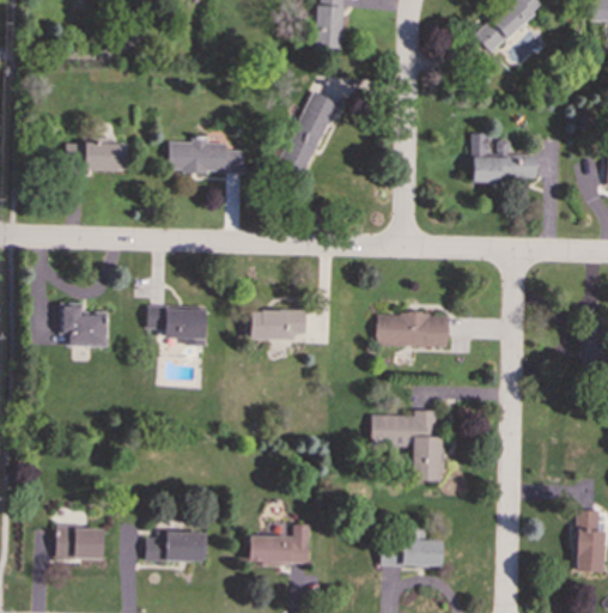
[(344,0),(317,0),(317,47),(344,48),(344,0)]
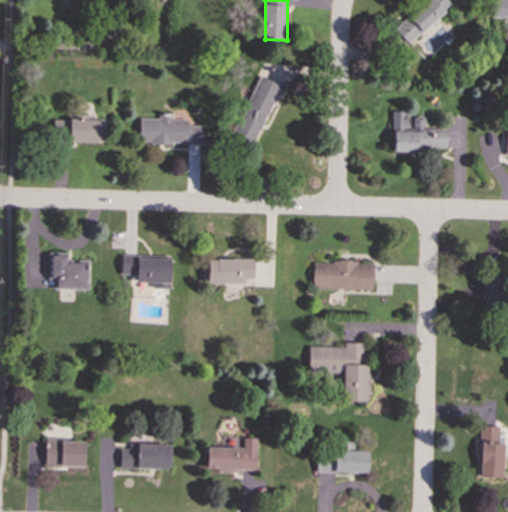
[(428,0),(397,30),(411,45),(454,4),(450,0),(428,0)]
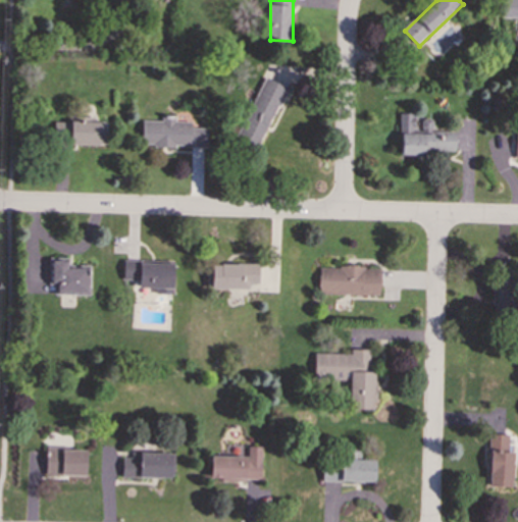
[(517,0),(505,0),(505,17),(517,17),(517,0)]
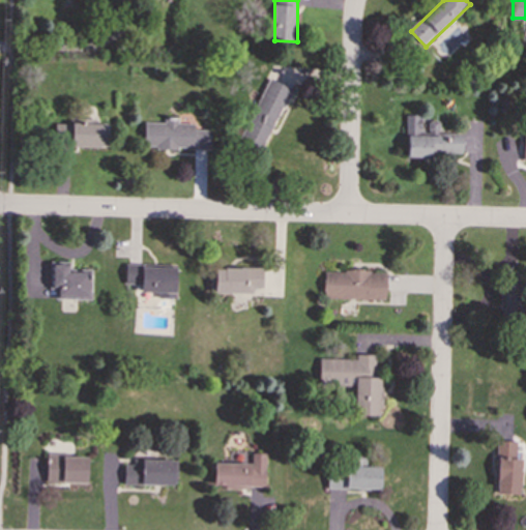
[(294,88),(271,78),(242,138),(266,149),(294,88)]
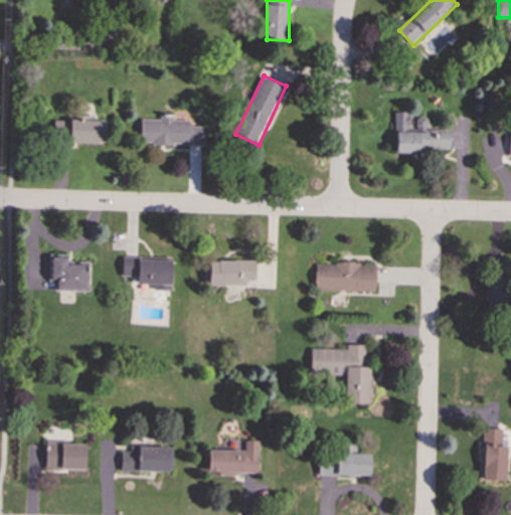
[(397,151),(452,151),(452,129),(430,129),(430,117),(418,117),(418,127),(411,127),(411,112),(397,112),(397,151)]
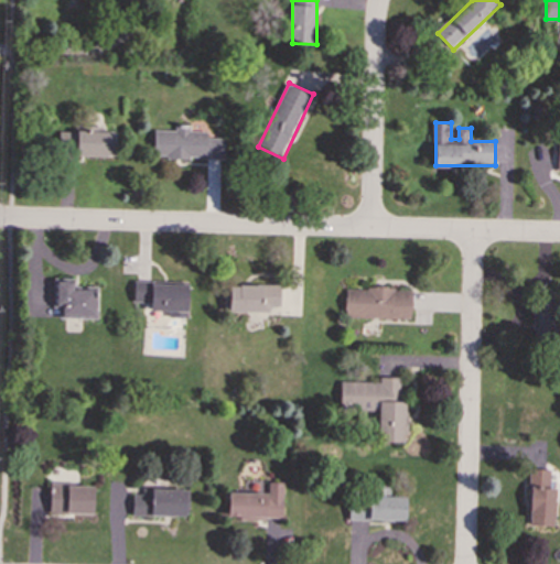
[(227,159),(227,139),(210,138),(211,131),(193,131),(193,125),(179,123),(178,131),(157,130),(157,156),(227,159)]
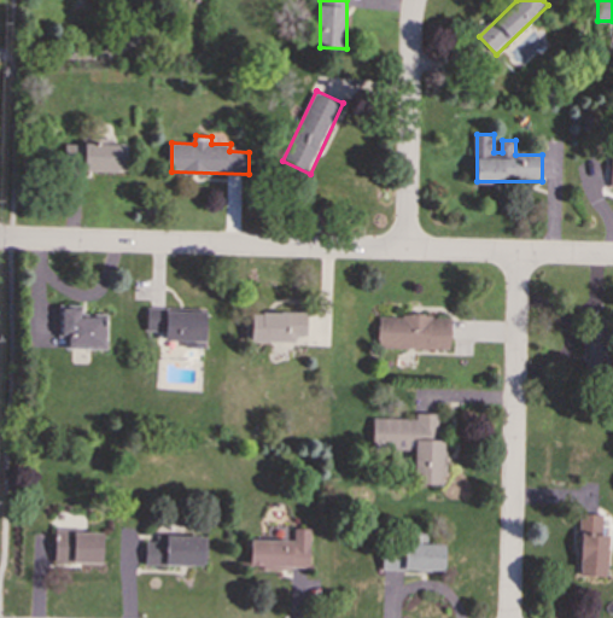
[(76,143),(75,170),(128,172),(129,144),(76,143)]
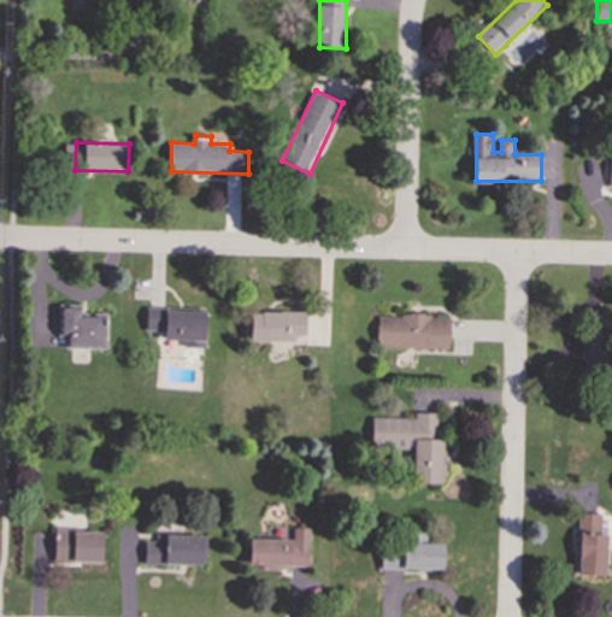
[(68,347),(109,348),(110,313),(84,313),(86,304),(62,304),(60,336),(68,336),(68,347)]
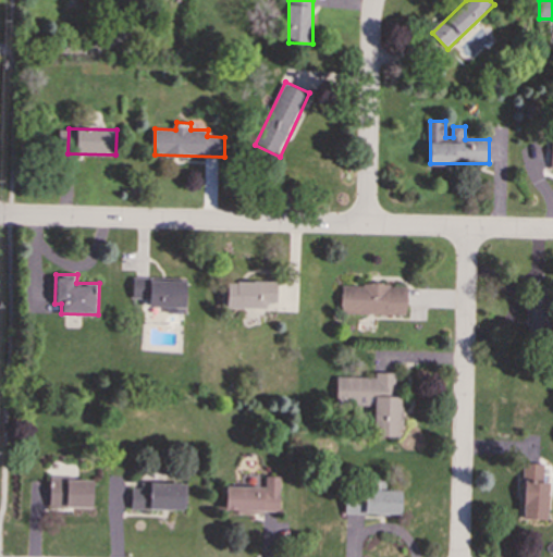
[(134,298),(151,299),(150,307),(169,307),(169,313),(187,313),(188,280),(134,280),(134,298)]
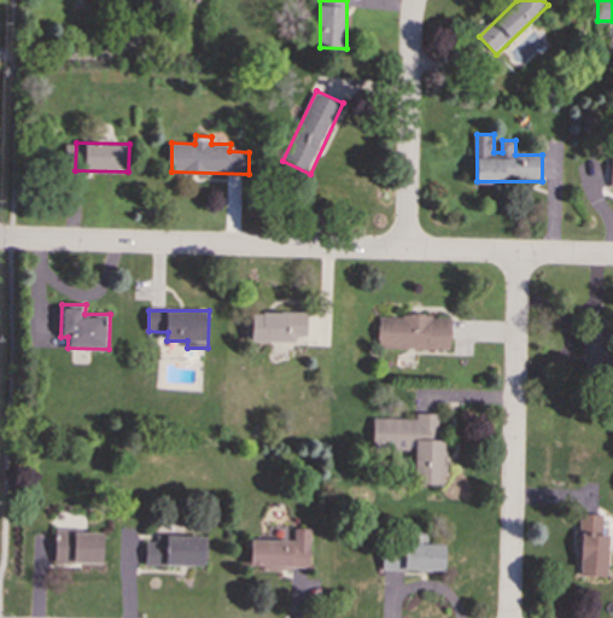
[(250,340),(298,342),(298,336),(309,336),(310,313),(250,312),(250,340)]
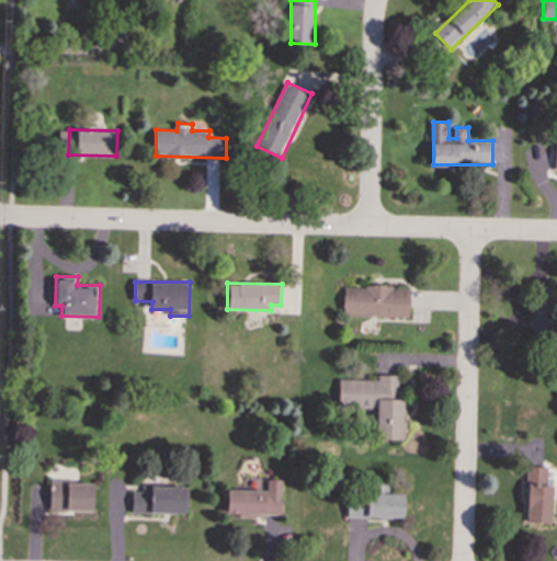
[(345,286),(345,316),(411,317),(411,287),(345,286)]
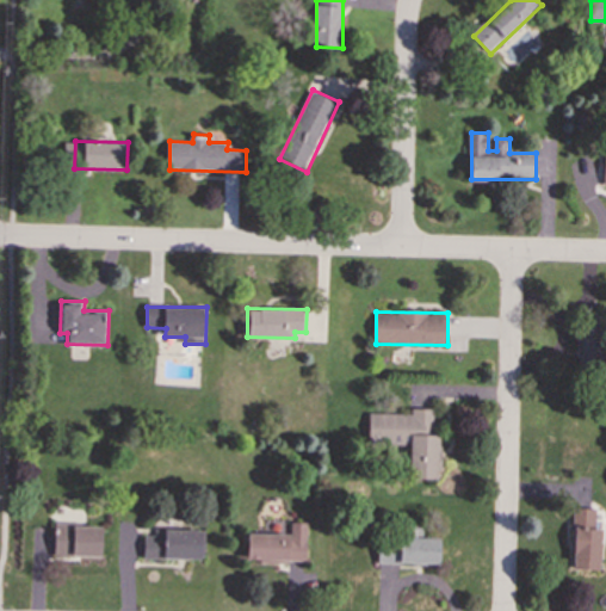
[(371,413),(370,442),(412,444),(410,477),(439,479),(441,409),(413,408),(412,414),(371,413)]
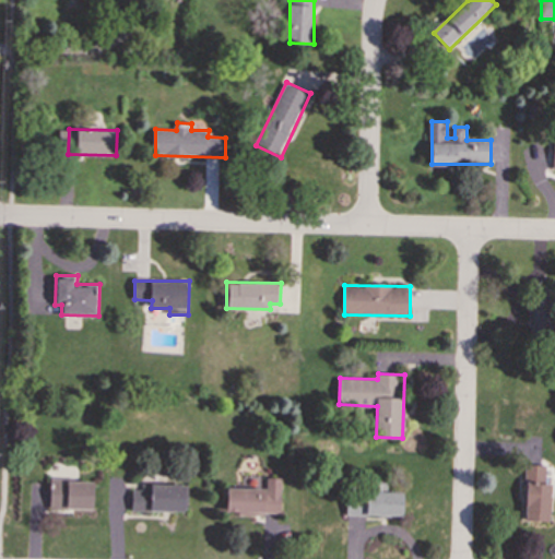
[(526,521),(552,522),(553,484),(546,484),(547,465),(528,464),(526,521)]
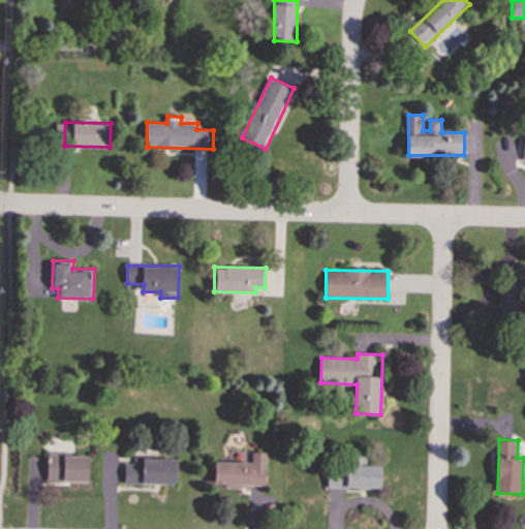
[(253,463),(216,462),(216,486),(267,487),(268,452),(253,452),(253,463)]
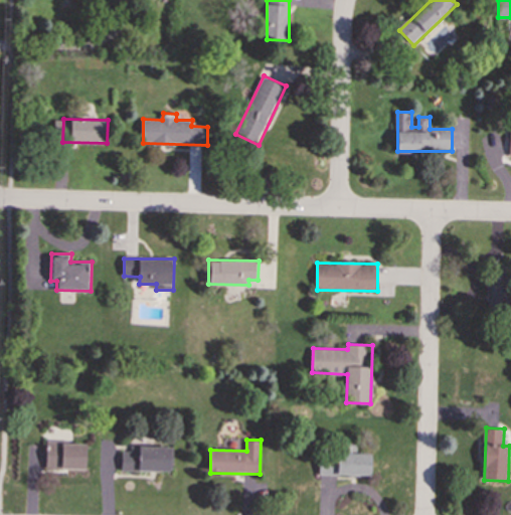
[(88,443),(48,442),(47,469),(88,470),(88,443)]
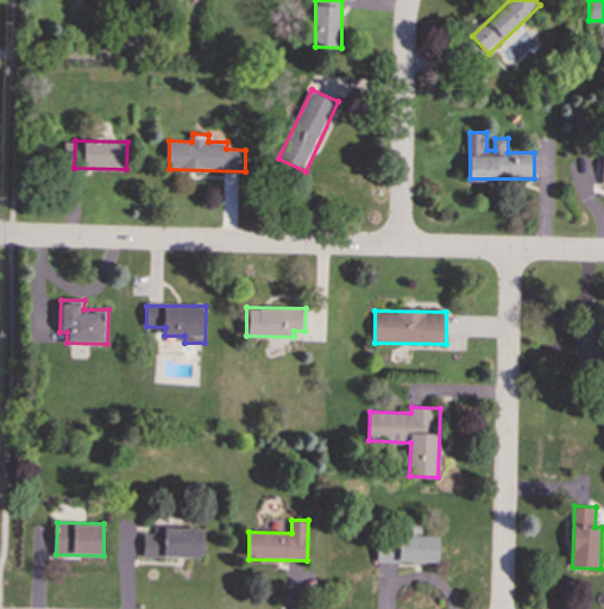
[(206,557),(207,528),(157,527),(157,534),(146,534),(145,557),(206,557)]
